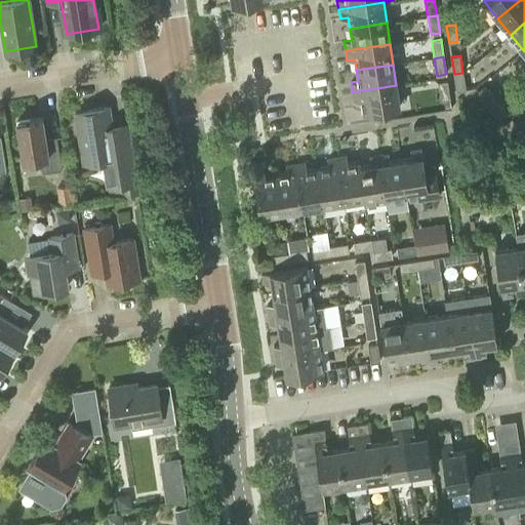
[(462,73),(454,74),(456,91),(466,90),(462,73)]
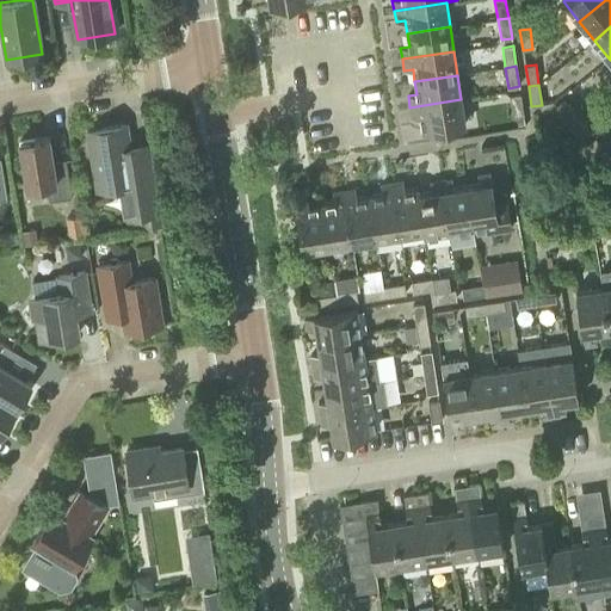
[(513,116),(524,115),(520,94),(510,96),(513,116)]
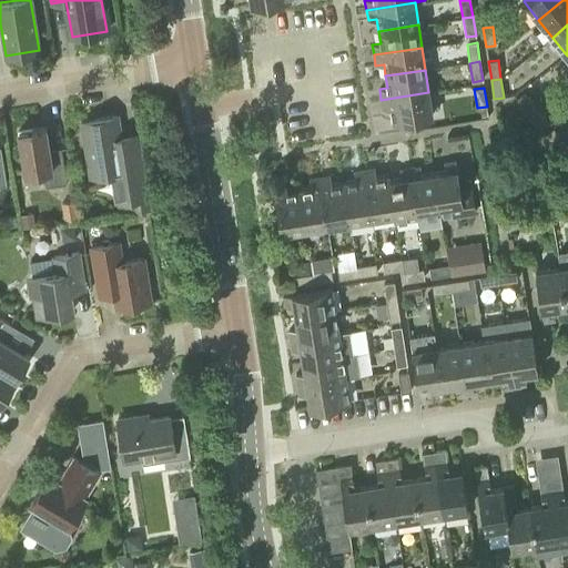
[(433,115),(428,92),(381,100),(383,110),(391,109),(393,121),(433,115)]
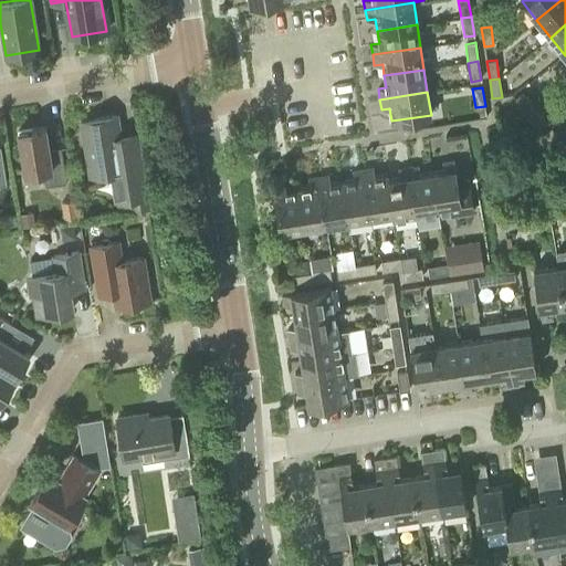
[(527,113),(535,107),(523,93),(515,98),(527,113)]
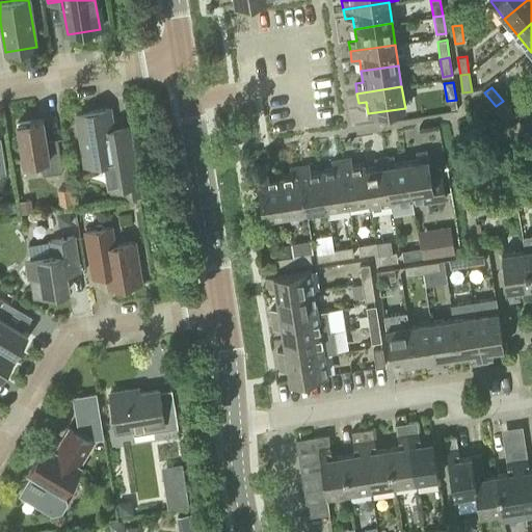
[(503,101),(496,106),(507,121),(514,114),(503,101)]
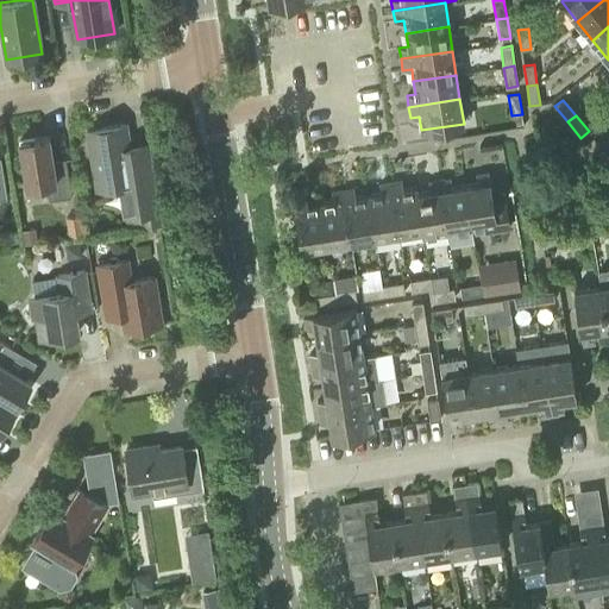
[(129,145),(126,124),(87,131),(96,189),(117,186),(121,211),(139,208),(140,223),(161,219),(149,142),(129,145)]
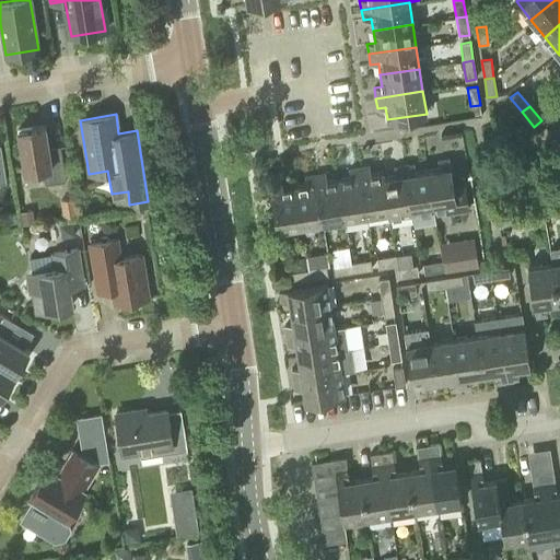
[(60,146),(49,148),(45,126),(18,130),(24,171),(43,167),(45,184),(66,179),(60,146)]
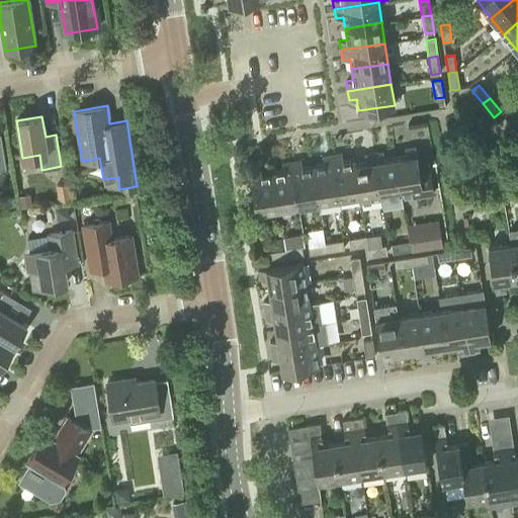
[(509,137),(516,131),(505,117),(498,122),(509,137)]
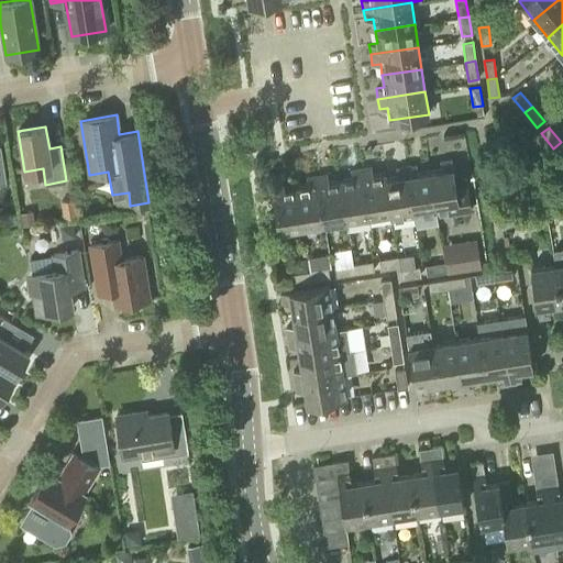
[(442,169),(430,172),(435,210),(448,209),(449,216),(472,212),(467,184),(455,186),(451,159),(440,162),(442,169)]
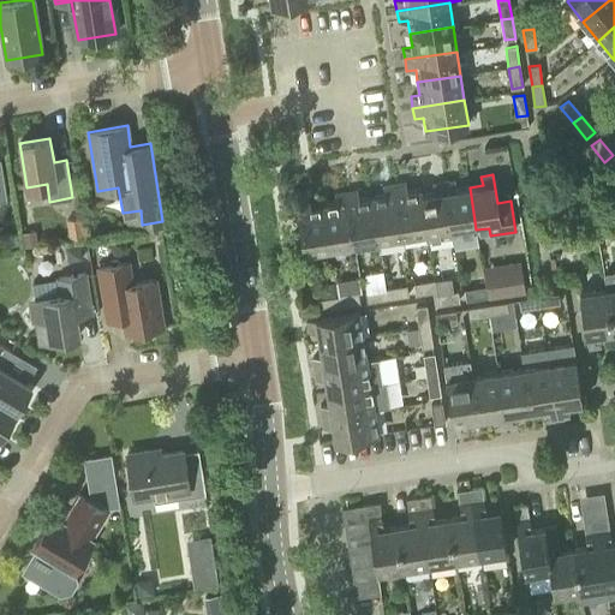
[(455,180),(443,183),(452,234),(476,230),(470,187),(457,189),(455,180)]
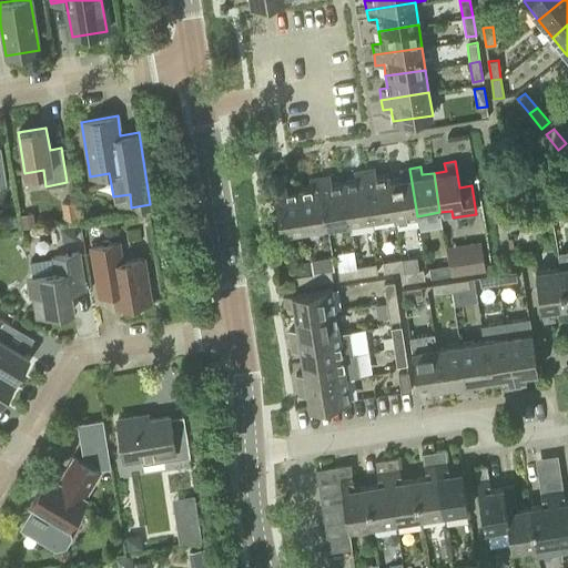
[(374,169),(364,170),(372,217),(394,214),(395,220),(388,174),(376,176),(374,169)]
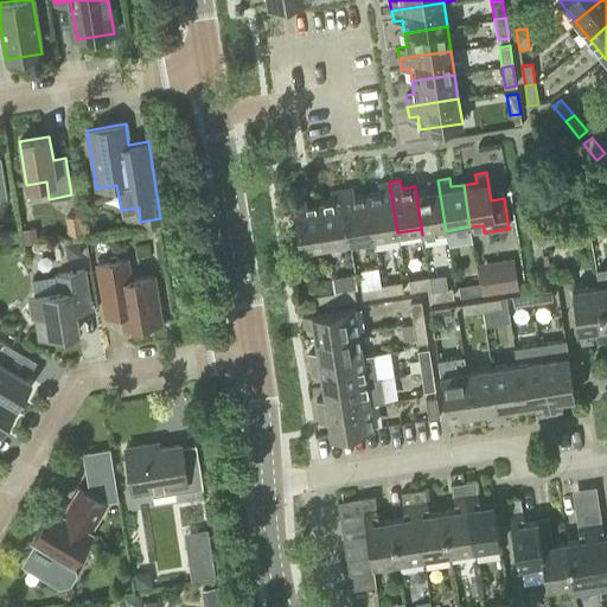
[(446,231),(438,180),(427,181),(428,190),(416,192),(415,186),(422,235),(446,231)]
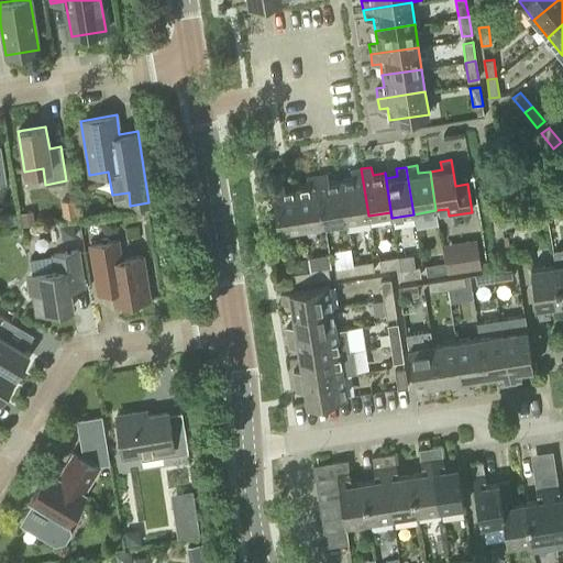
[(352,178),(340,180),(346,220),(368,216),(361,168),(351,170),(352,178)]
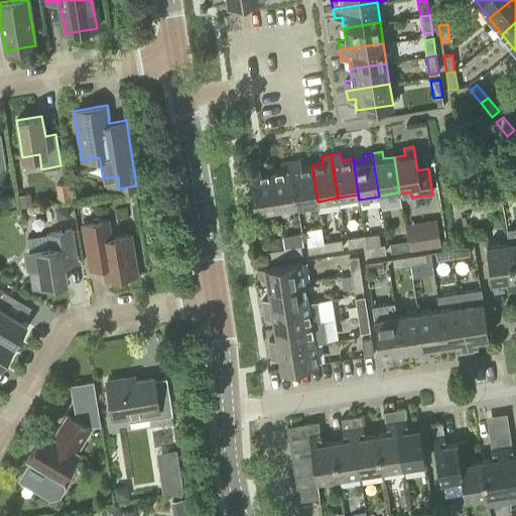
[(299,159),(290,161),(297,205),(317,202),(311,165),(301,167),(299,159)]
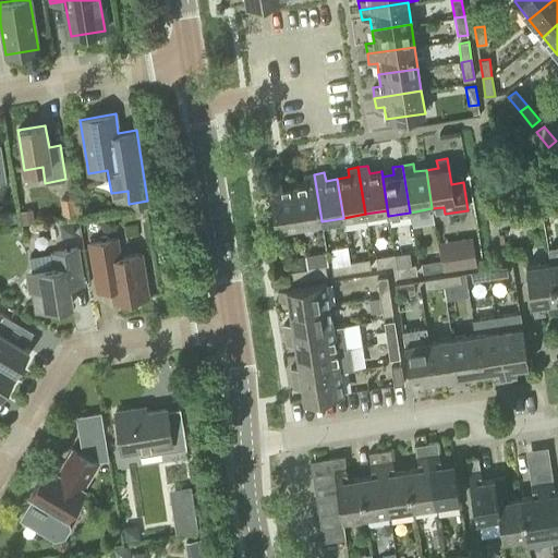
[(305,184),(293,185),(300,225),(322,221),(314,174),(304,176),(305,184)]
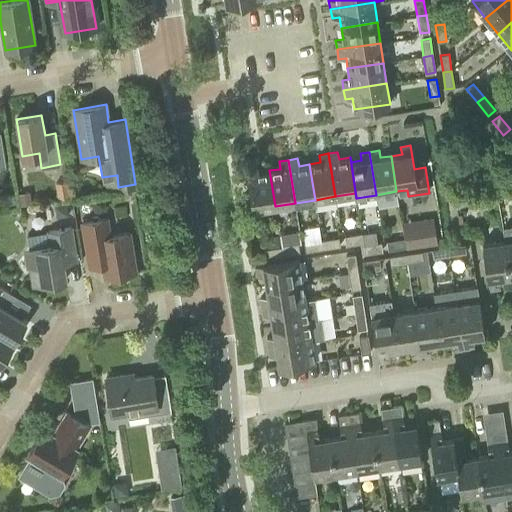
[(269,170),(258,172),(257,165),(247,166),(254,210),(275,206),(269,170)]
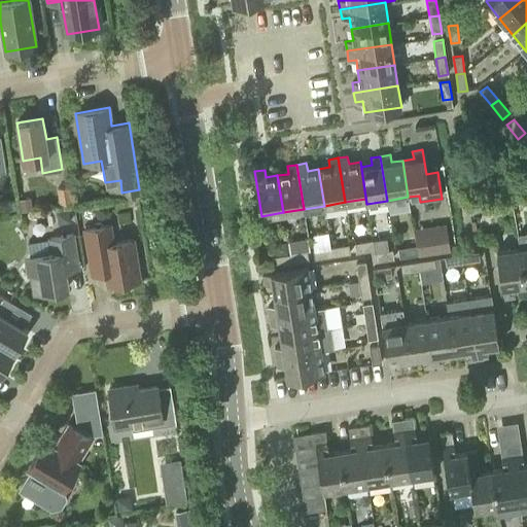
[(71,183),(59,184),(61,201),(73,200),(71,183)]
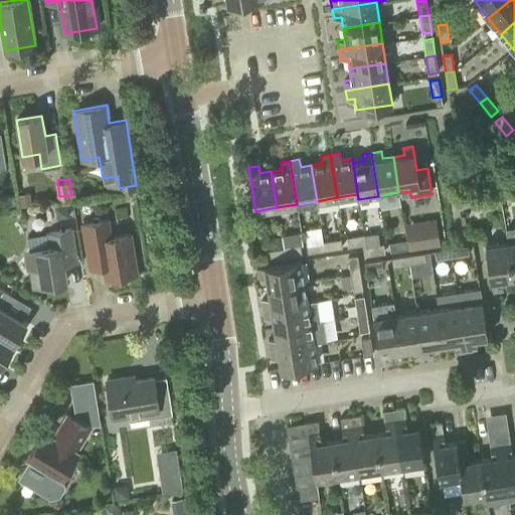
[(514,196),(514,187),(504,189),(506,198),(514,196)]
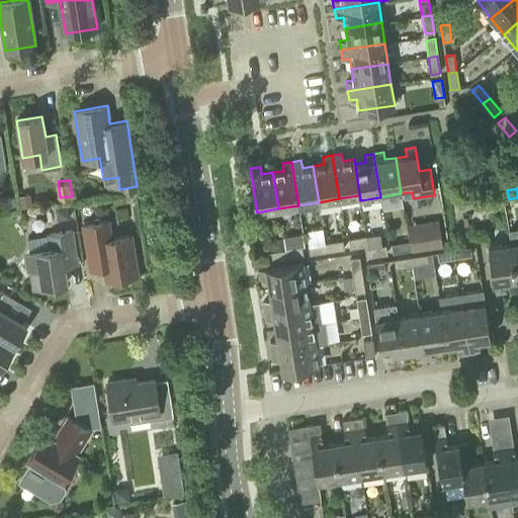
[(15,204),(13,192),(0,194),(0,201),(1,206),(15,204)]
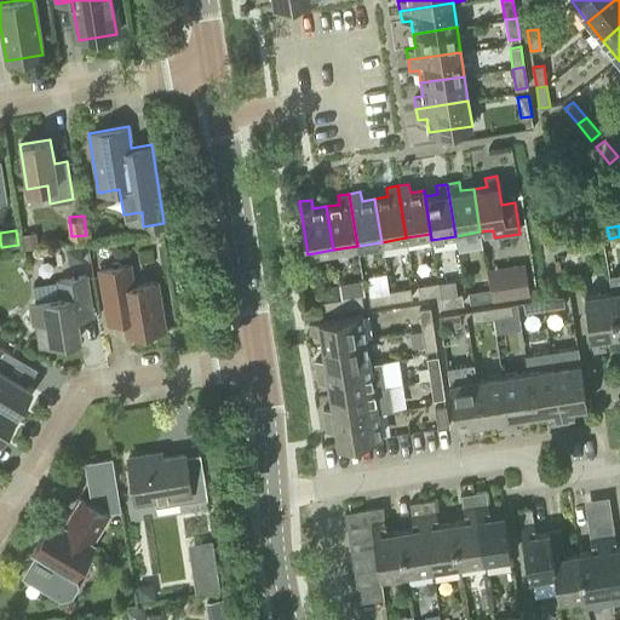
[(38,244),(35,230),(23,233),(24,246),(38,244)]
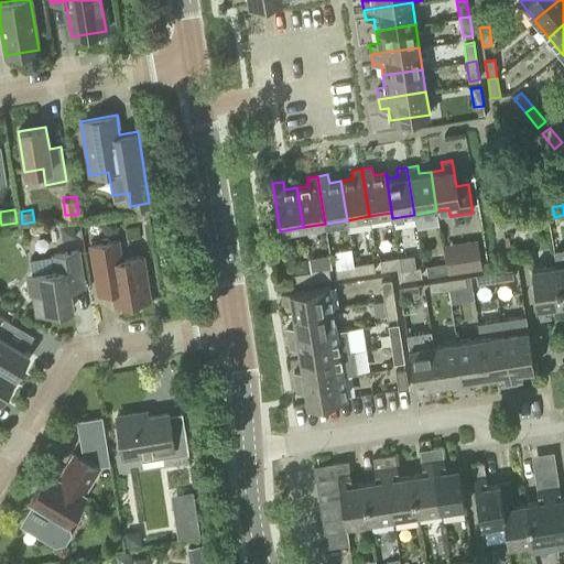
[(524,221),(542,218),(541,209),(522,212),(524,221)]
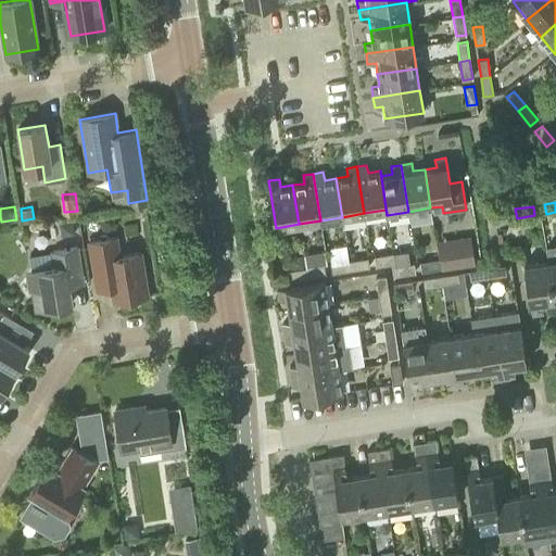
[(60,229),(66,235),(74,234),(72,219),(59,220),(60,229)]
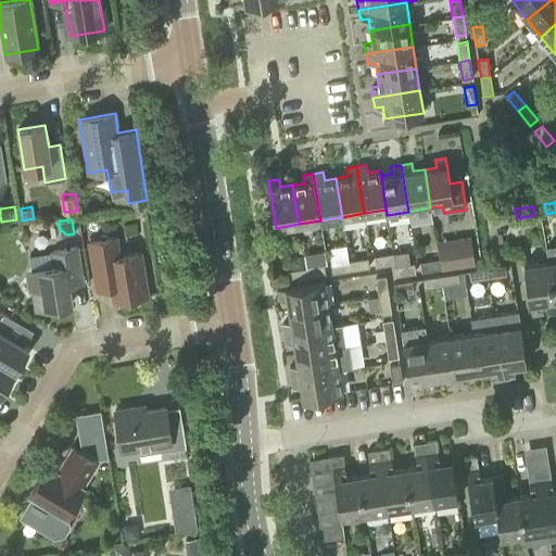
[(118,251),(116,237),(88,241),(93,268),(109,266),(114,301),(147,295),(140,253),(124,255),(118,251)]
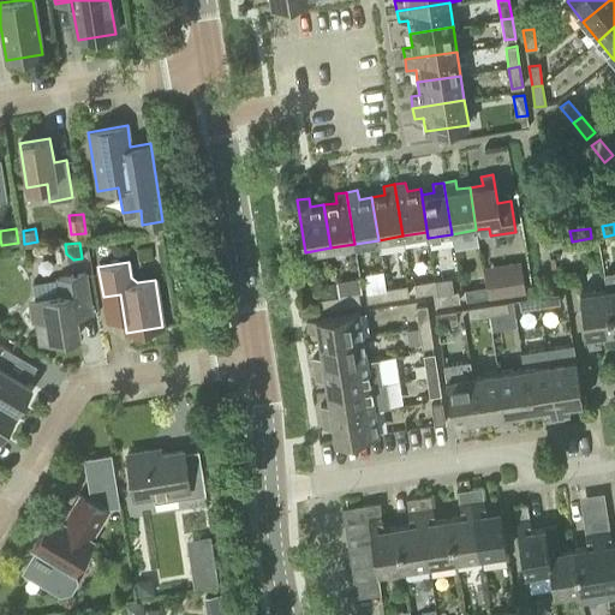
[(75,305),(89,303),(84,274),(58,278),(60,294),(45,297),(48,318),(37,320),(41,341),(79,335),(75,305)]
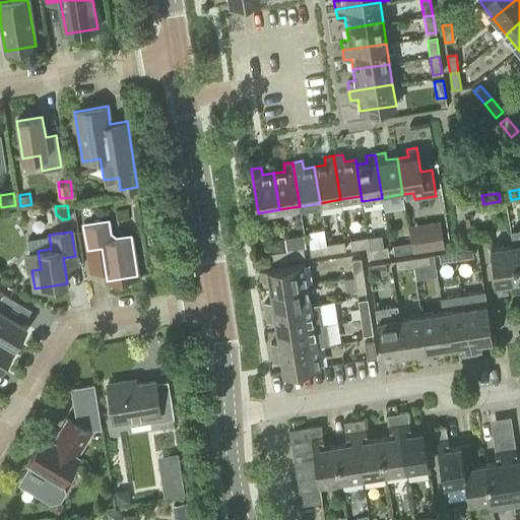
[(368,238),(350,240),(351,249),(369,246),(368,238)]
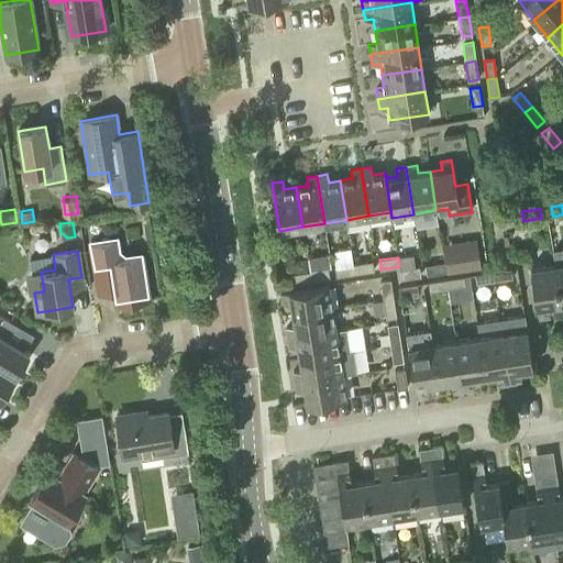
[(444,263),(445,272),(464,268),(463,260),(444,263)]
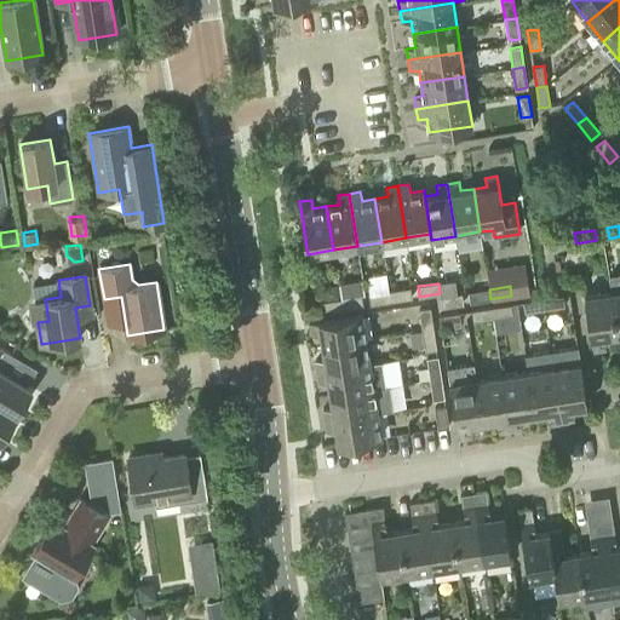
[(390,291),(391,302),(412,298),(409,287),(390,291)]
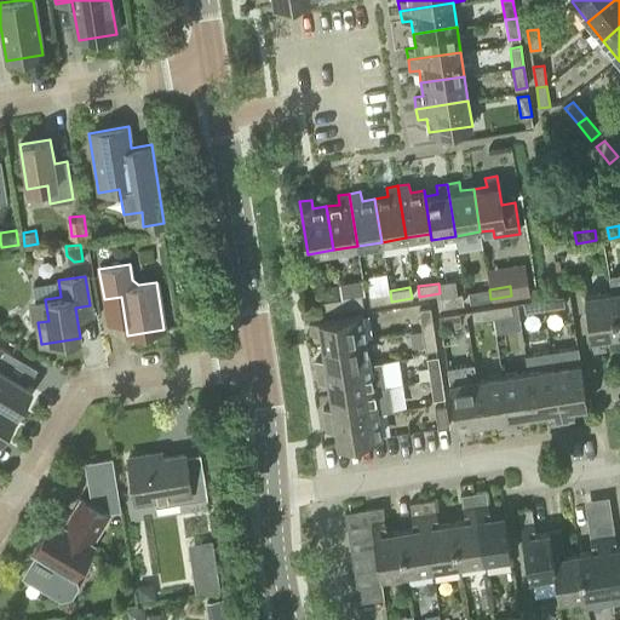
[(491,299),(489,290),(469,292),(470,303),(491,299)]
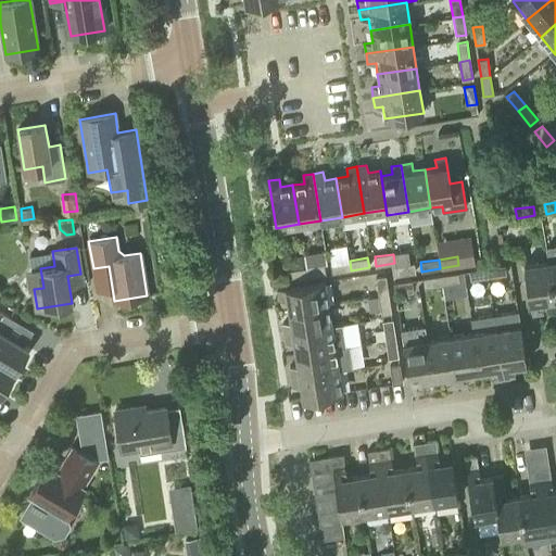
[(351,270),(350,261),(331,264),(332,273),(351,270)]
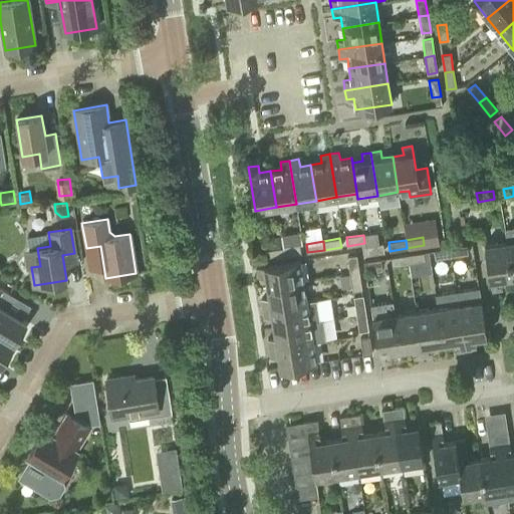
[(512,277),(506,241),(485,244),(491,288),(502,286),(501,279),(512,277)]
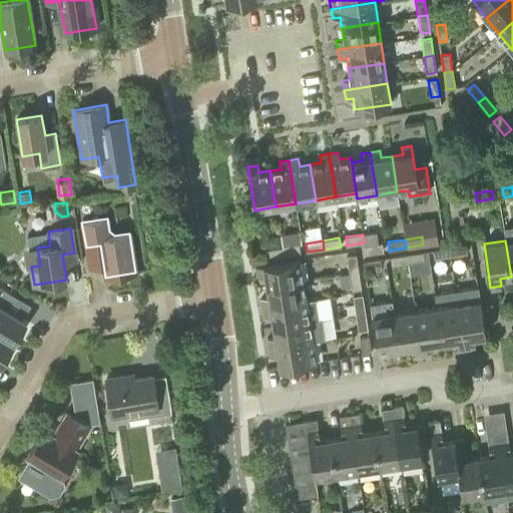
[(382,242),(365,245),(366,254),(383,251),(382,242)]
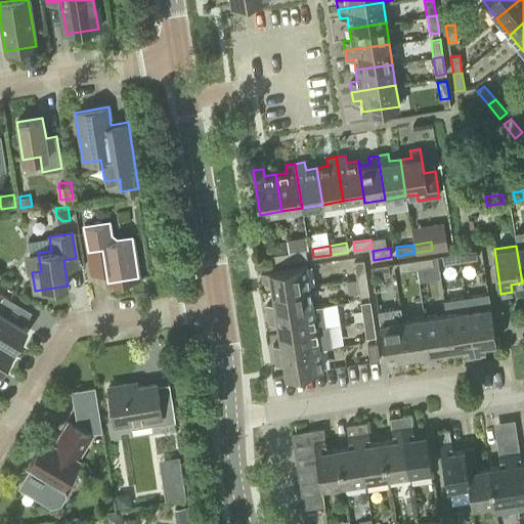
[(288,253),(290,261),(307,258),(305,250),(288,253)]
